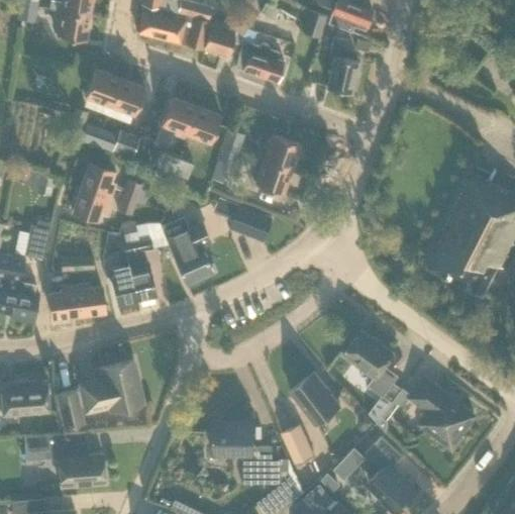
[(62,12),(91,17),(93,0),(63,0),(63,4),(52,2),(50,10),(62,12)]
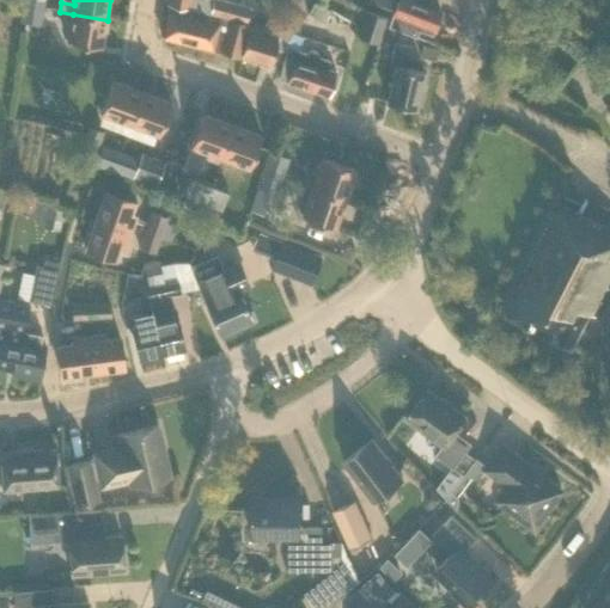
[(170,0),(169,7),(172,7),(193,13),(248,26),(251,12),(214,2),(203,0),(170,0)]
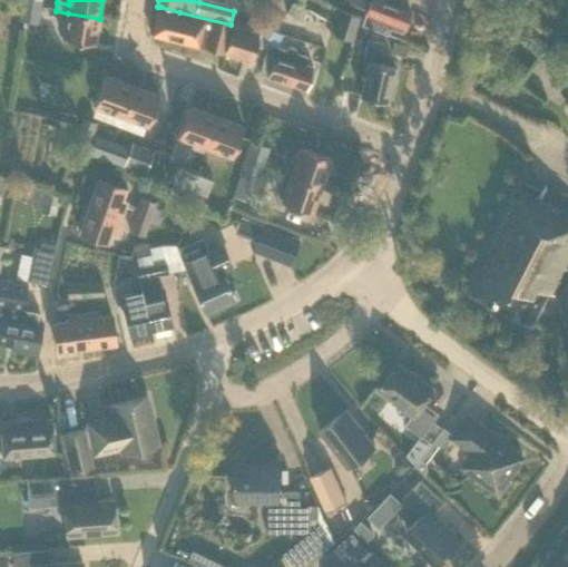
[(404,36),(411,13),(374,0),(346,0),(345,5),(368,13),(363,28),(390,38),(392,31),(404,36)]
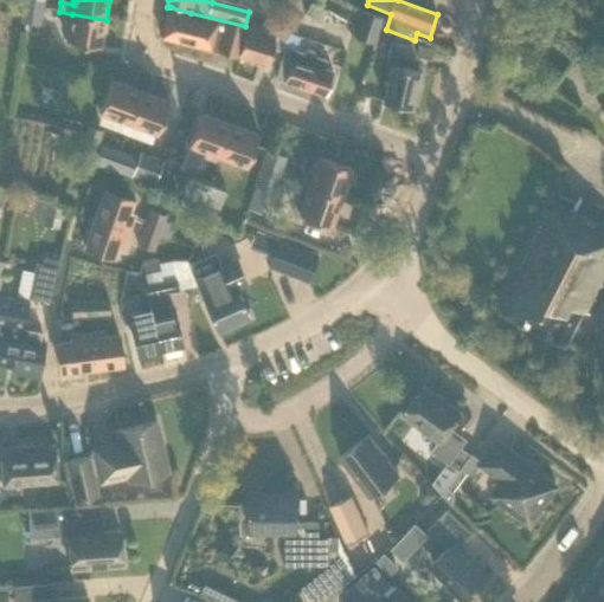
[(322,26),(328,14),(313,5),(307,17),(322,26)]
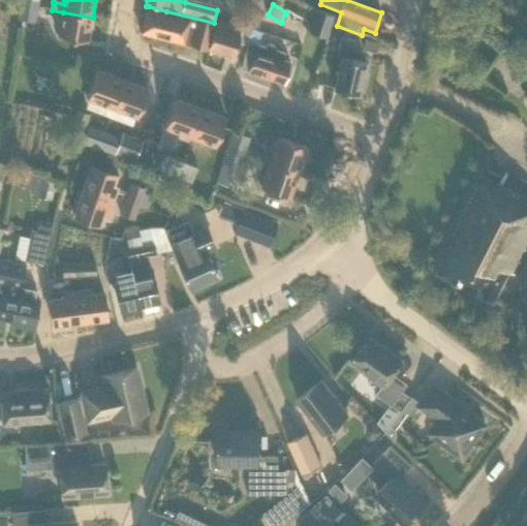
[(35,25),(38,8),(22,5),(19,22),(35,25)]
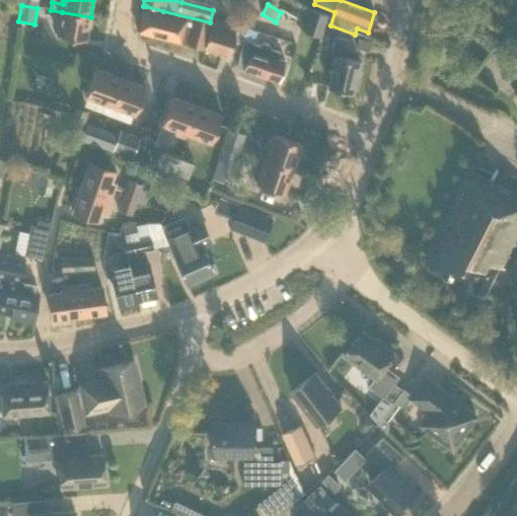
[(163,12),(163,11),(146,6),(139,34),(181,46),(182,45),(204,51),(212,24),(163,12)]
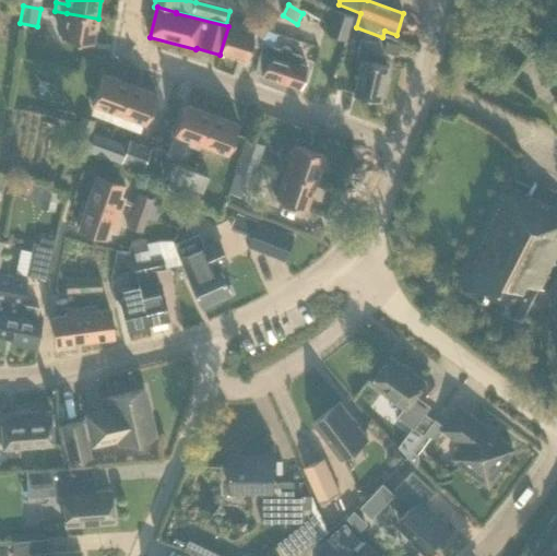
[(94,46),(98,19),(67,13),(62,40),(94,46)]
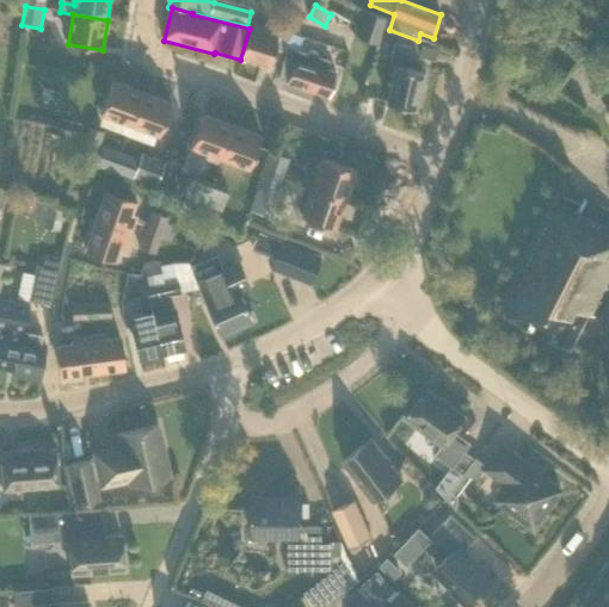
[(377,47),(386,20),(368,16),(360,41),(377,47)]
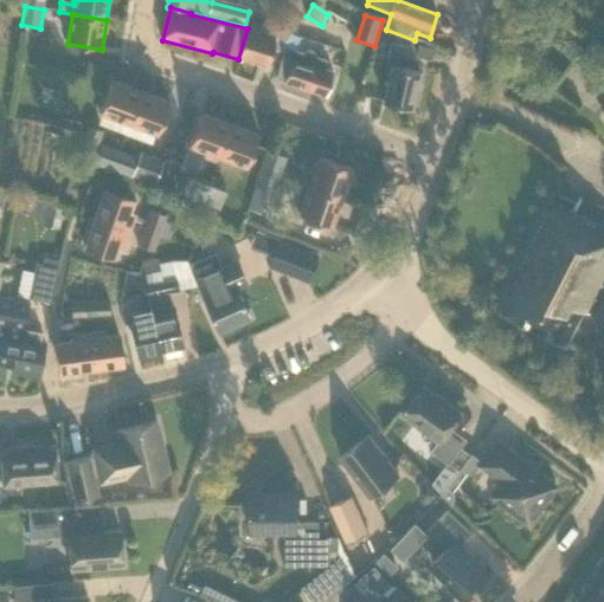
[(282,53),(287,36),(280,34),(250,26),(239,59),(270,68),(275,52),(282,53)]
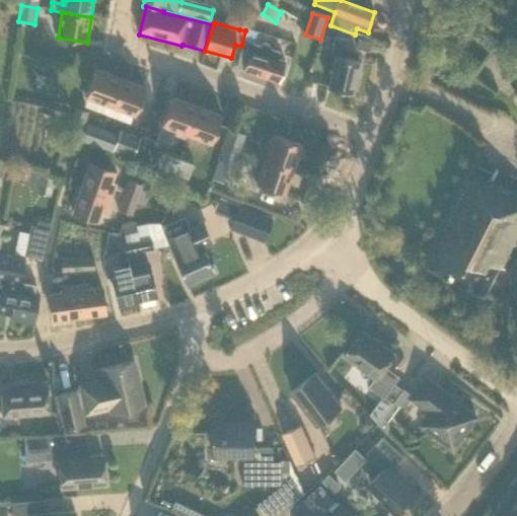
[(353,94),(360,64),(346,60),(350,43),(336,40),(331,58),(336,59),(329,89),(353,94)]
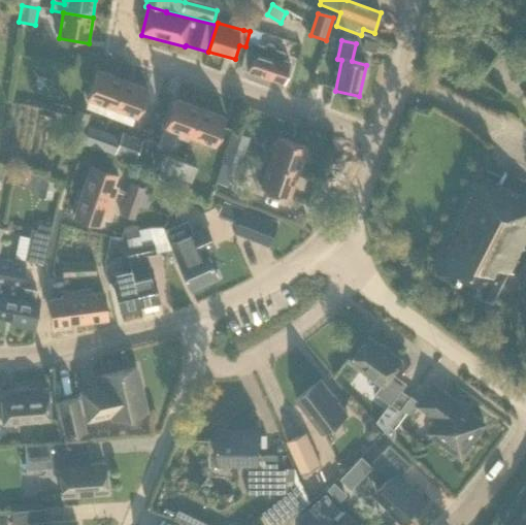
[(275,54),(274,48),(269,46),(266,51),(250,45),(247,55),(241,71),(250,73),(249,74),(285,86),(290,65),(284,63),(286,56),(275,54)]
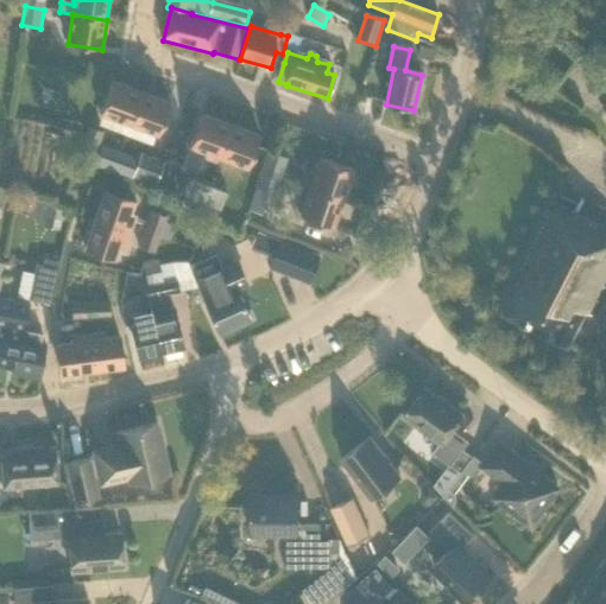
[(131,128),(143,95),(114,84),(101,118),(131,128)]
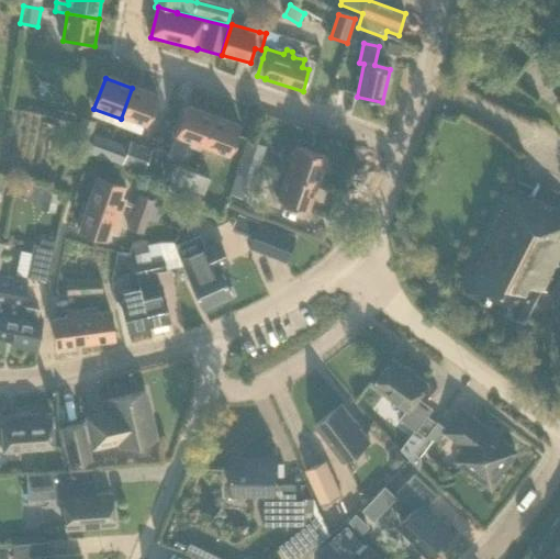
[(132,88),(121,119),(147,129),(158,98),(132,88)]
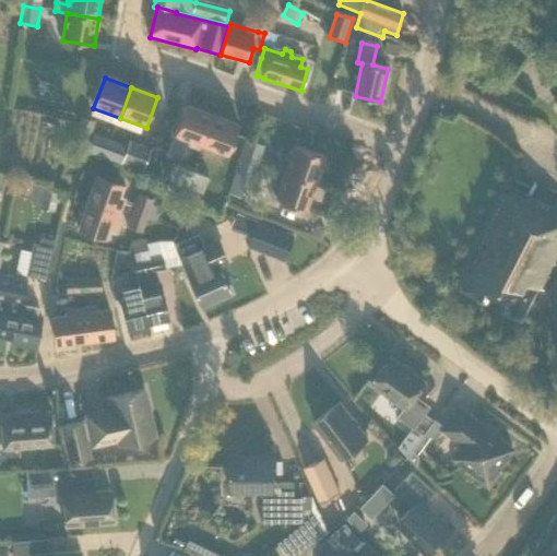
[(202,148),(213,118),(187,108),(176,138),(202,148)]
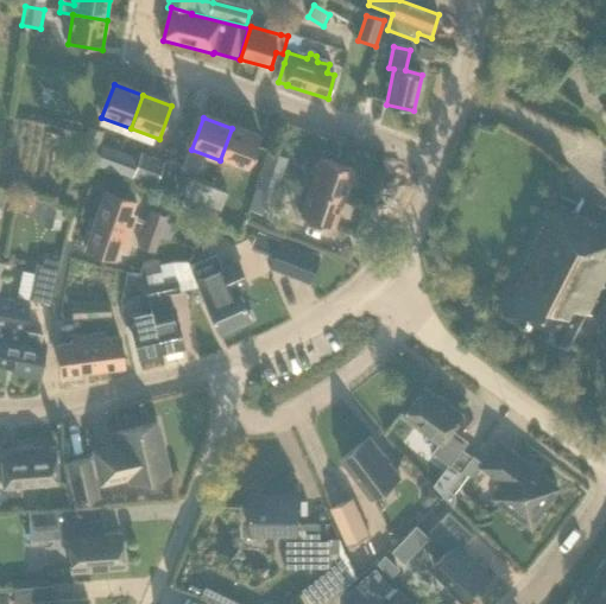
[(232,128),(220,160),(248,171),(260,139),(232,128)]
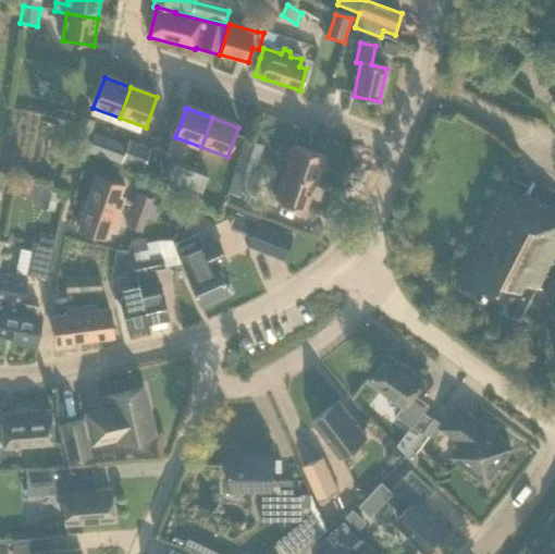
[(75,145),(87,149),(96,124),(84,121),(75,145)]
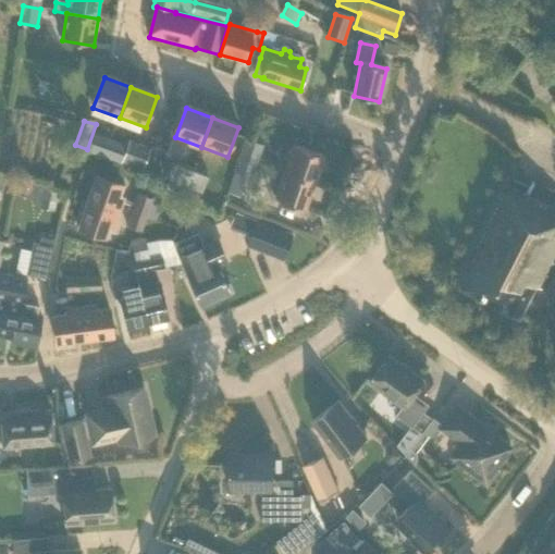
[(105,158),(110,142),(94,136),(87,152),(105,158)]
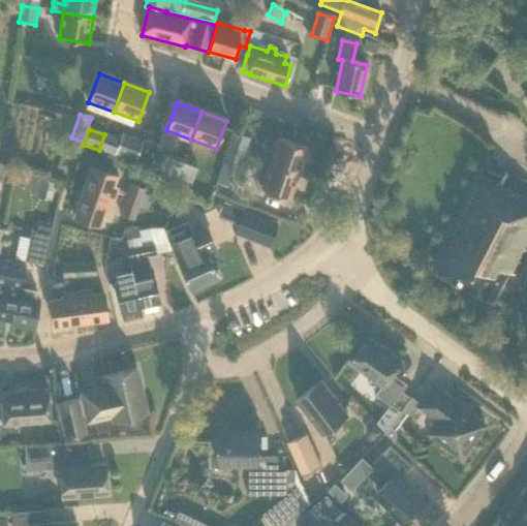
[(120,141),(104,134),(99,150),(114,156),(120,141)]
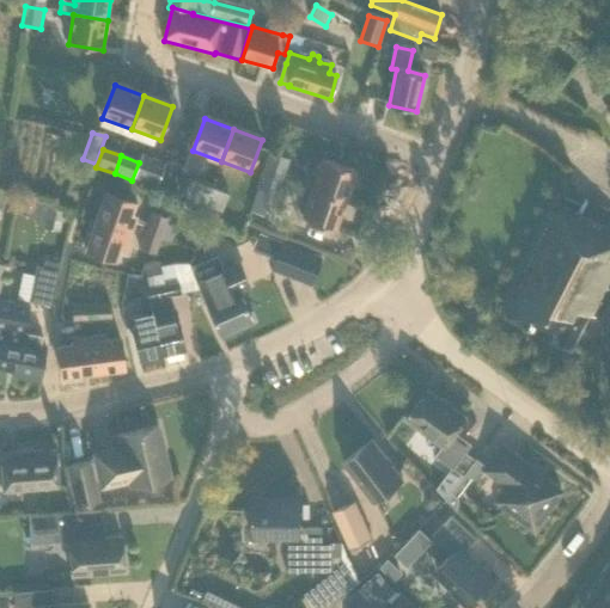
[(264,173),(282,179),(290,161),(272,155),(264,173)]
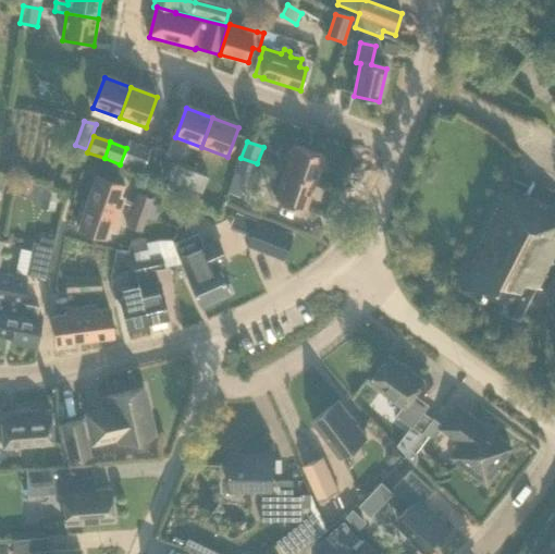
[(143,171),(150,150),(130,143),(122,163),(143,171)]
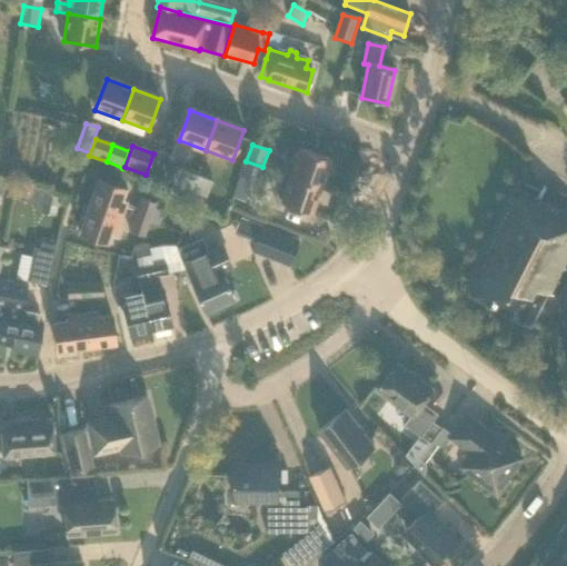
[(291,178),(322,189),(331,162),(301,150),(291,178)]
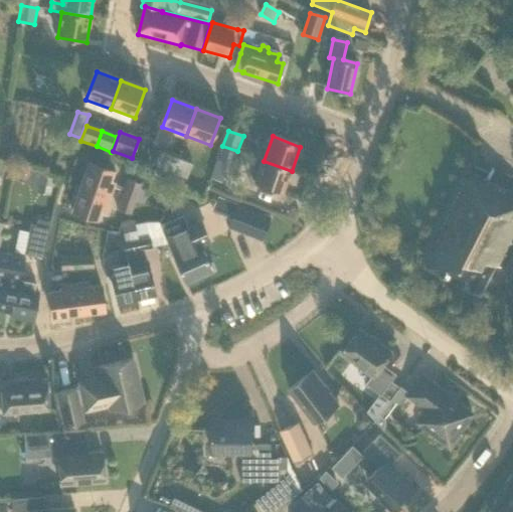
[(232,166),(237,151),(222,146),(217,161),(232,166)]
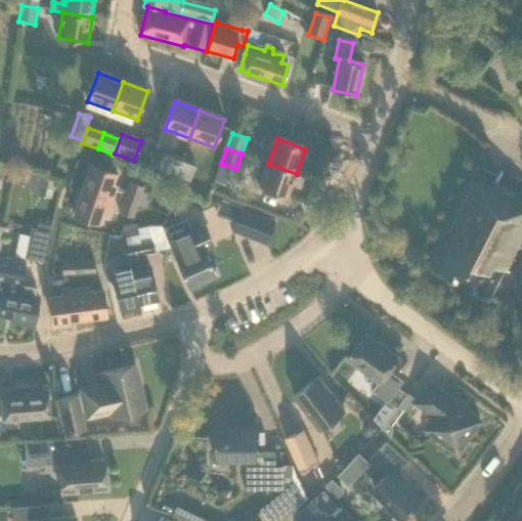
[(175,178),(180,163),(165,157),(160,172),(175,178)]
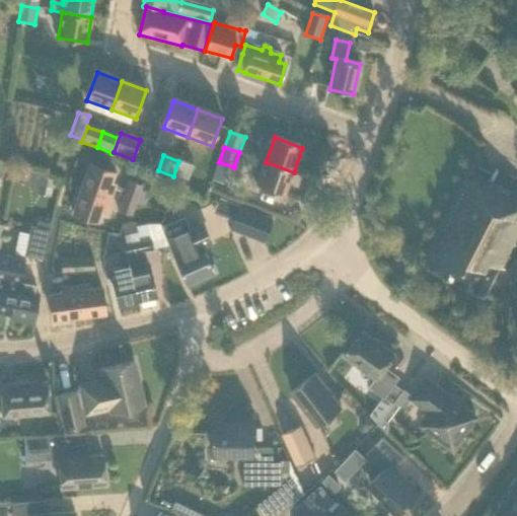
[(178,161),(173,176),(189,181),(194,166),(178,161)]
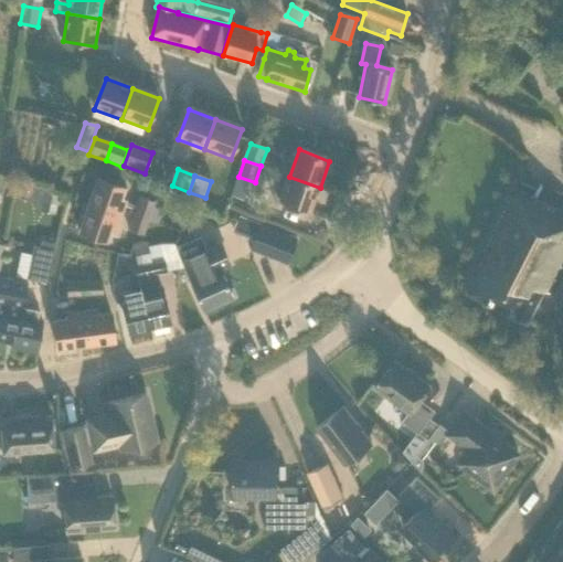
[(310,214),(320,188),(289,177),(279,203),(310,214)]
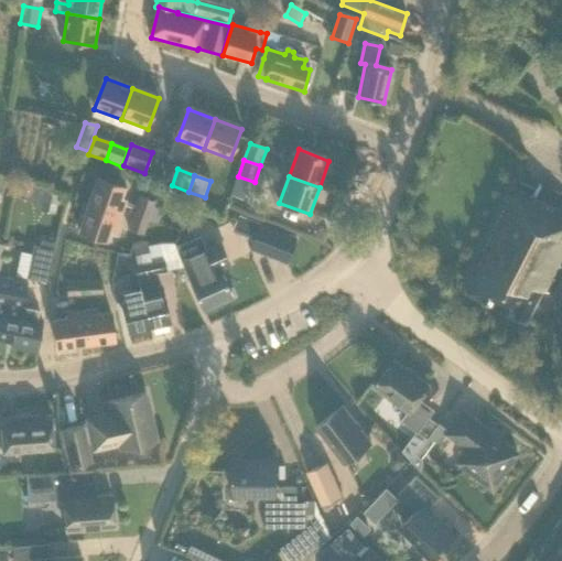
[(89,205),(121,216),(127,203),(121,201),(126,190),(98,181),(89,205)]
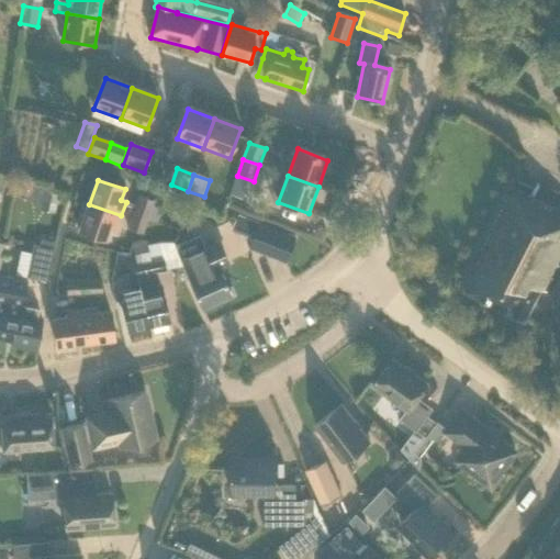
[(559,278),(551,295),(559,299),(559,213),(513,191),(474,266),(479,269),(467,292),(527,324),(544,292),(549,293),(559,272),(559,278)]
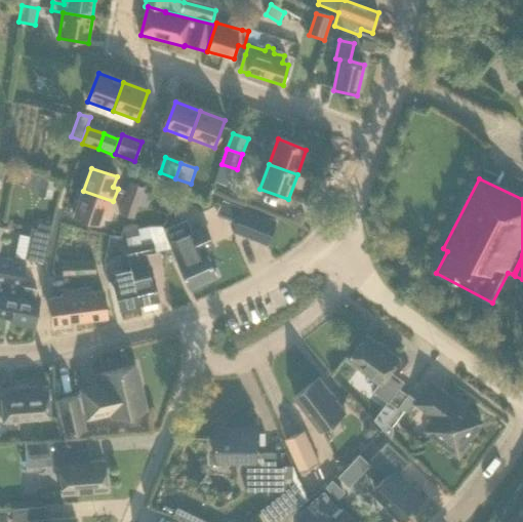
[(40,192),(53,196),(56,184),(43,181),(40,192)]
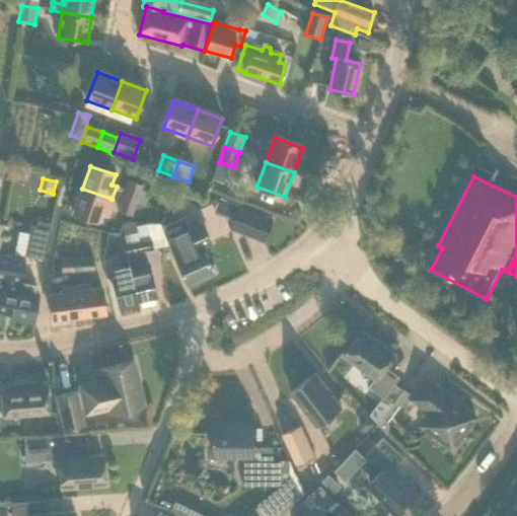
[(128,182),(123,198),(138,203),(144,188),(128,182)]
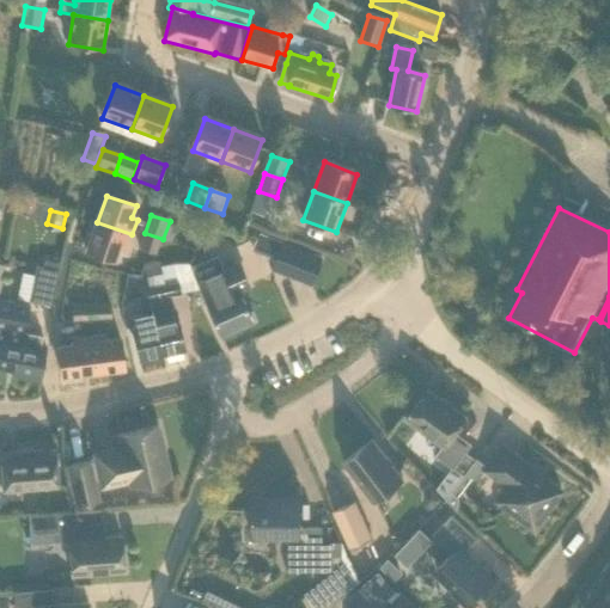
[(126,253),(132,234),(97,222),(86,252),(116,263),(120,251),(126,253)]
